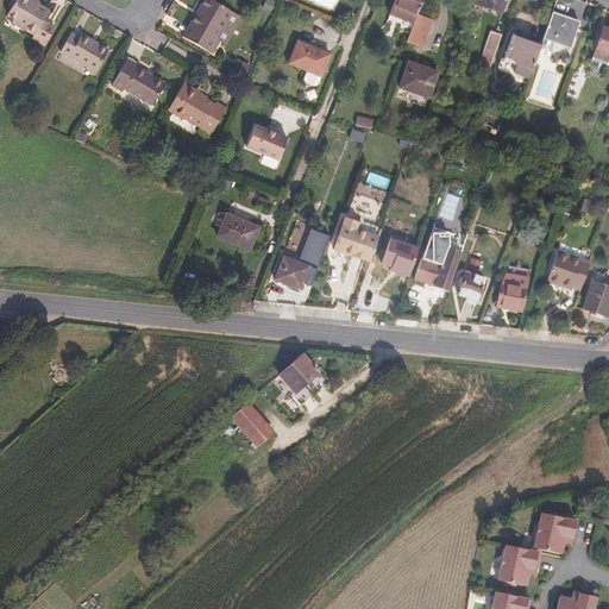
[(49,11),(38,5),(31,1),(31,0),(16,0),(7,14),(16,19),(26,25),(24,30),(35,36),(32,39),(45,46),(55,29),(43,22),(49,11)]
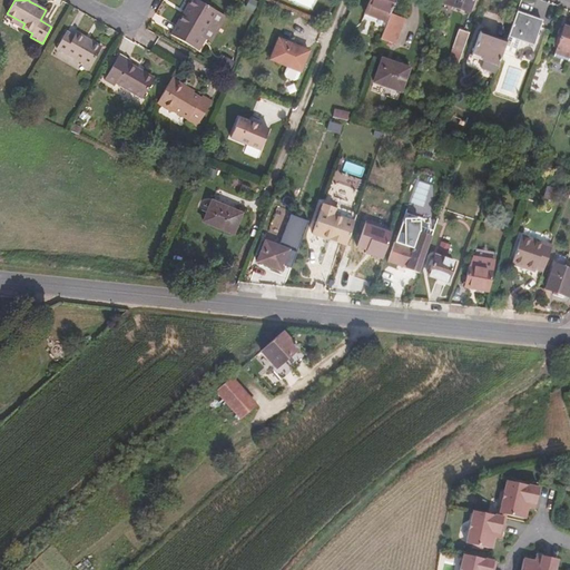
[(203,36),(217,11),(196,0),(190,0),(187,7),(189,9),(174,37),(199,49),(206,38),(203,36)]
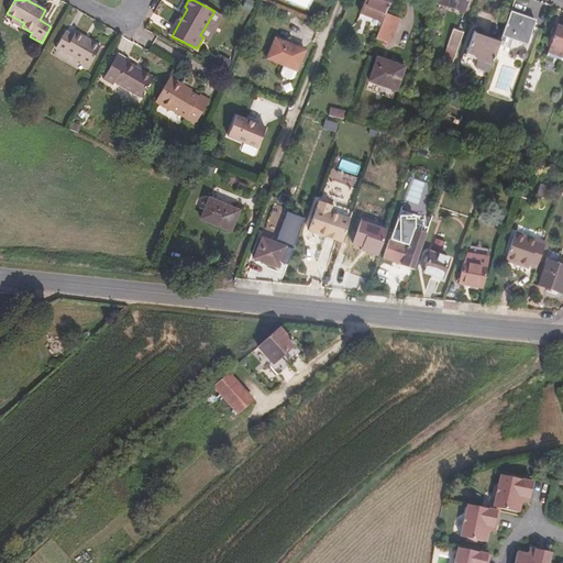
[(255,4),(247,0),(246,0),(242,9),(250,13),(255,4)]
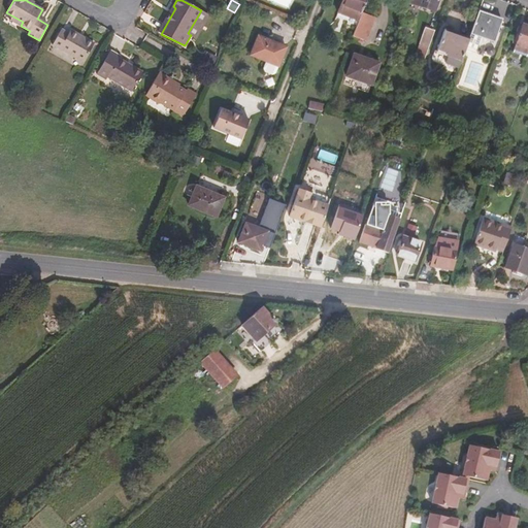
[(358,21),(365,0),(341,0),(337,13),(358,21)]
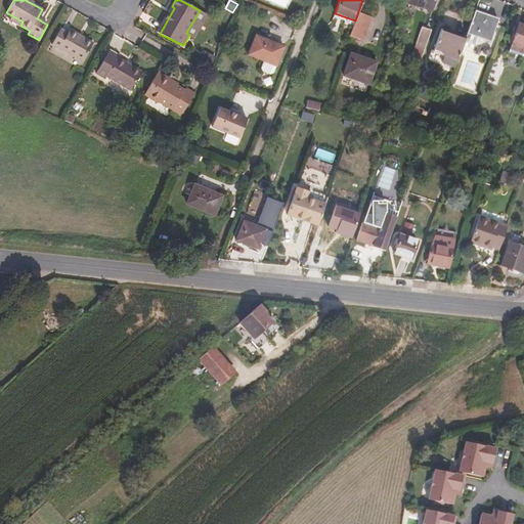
[(435,0),(405,0),(404,2),(431,11),(435,0)]
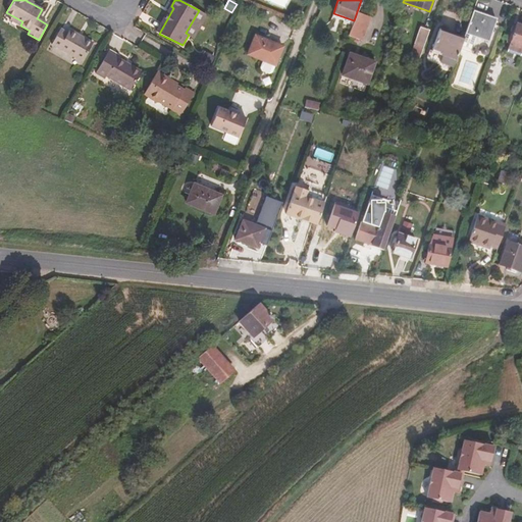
[(206,15),(199,10),(186,33),(189,35),(194,38),(206,15)]
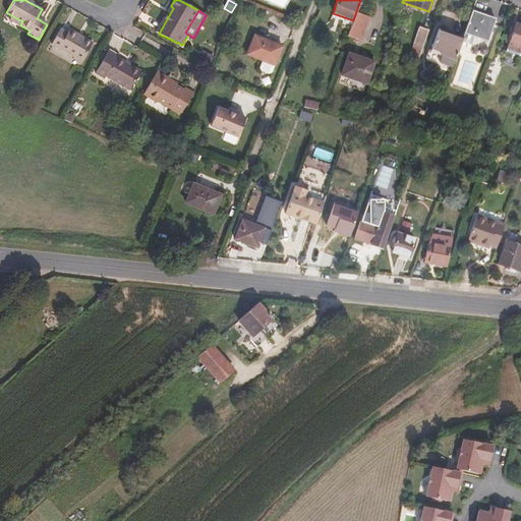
[(495,19),(472,11),(464,34),(474,37),(487,42),(495,19)]
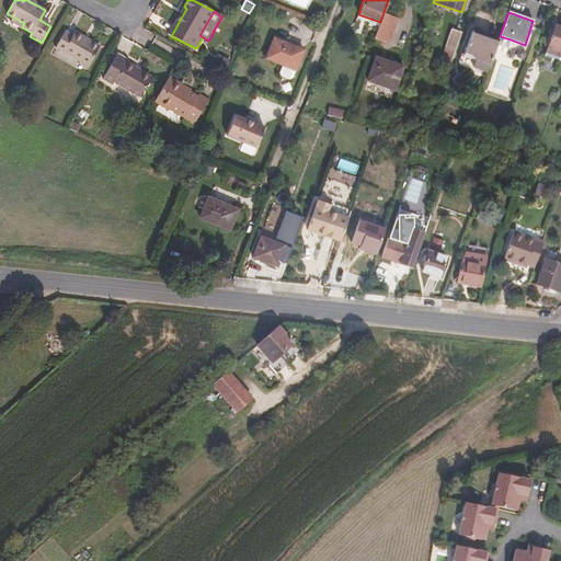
[(358,14),(356,20),(378,29),(380,22),(358,14)]
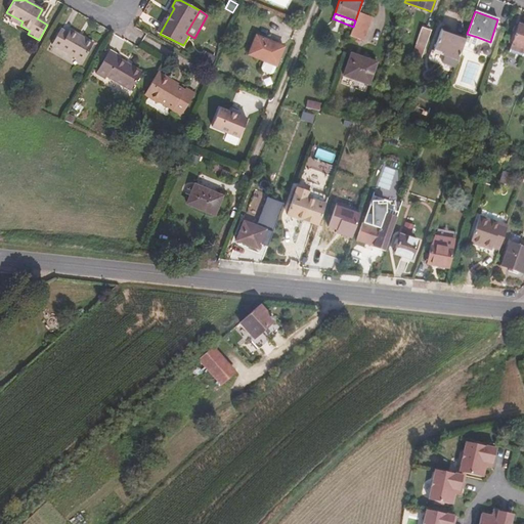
[(362,42),(372,18),(358,13),(355,20),(353,27),(349,36),(362,42)]
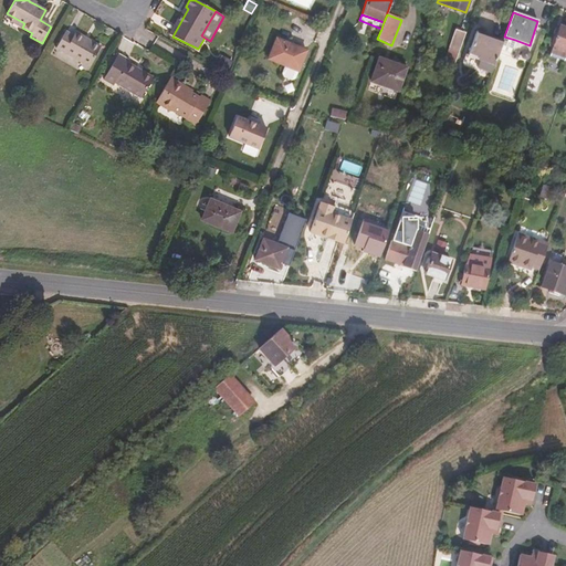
[(241,16),(237,22),(244,27),(249,20),(241,16)]
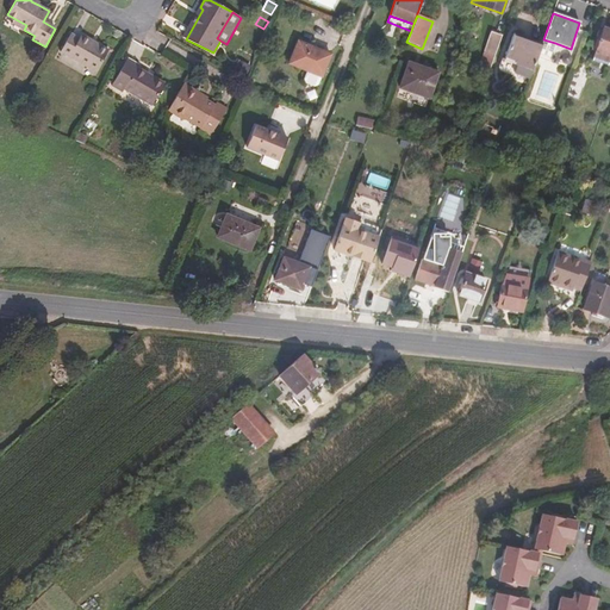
[(13,23),(24,30),(26,25),(16,19),(13,23)]
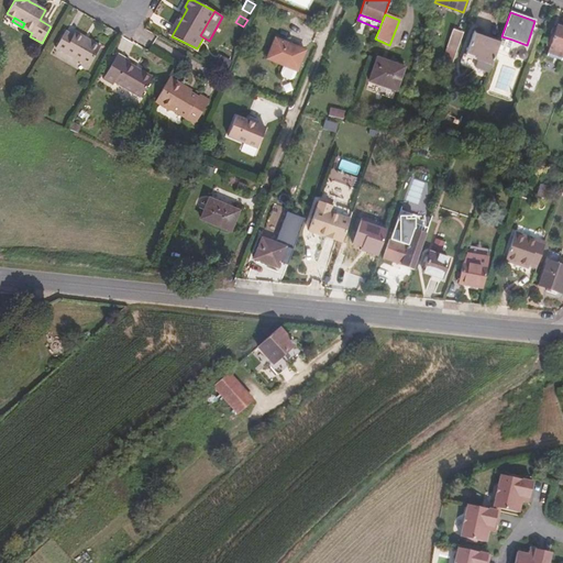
[(315,22),(308,19),(305,25),(311,29),(315,22)]
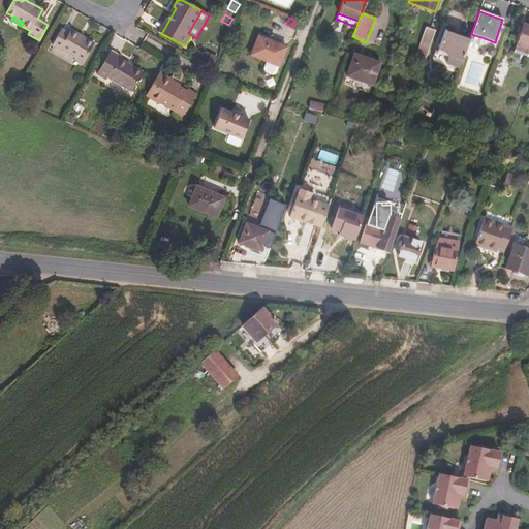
[(528,26),(523,24),(521,33),(517,44),(514,53),(528,57),(528,53),(528,26)]
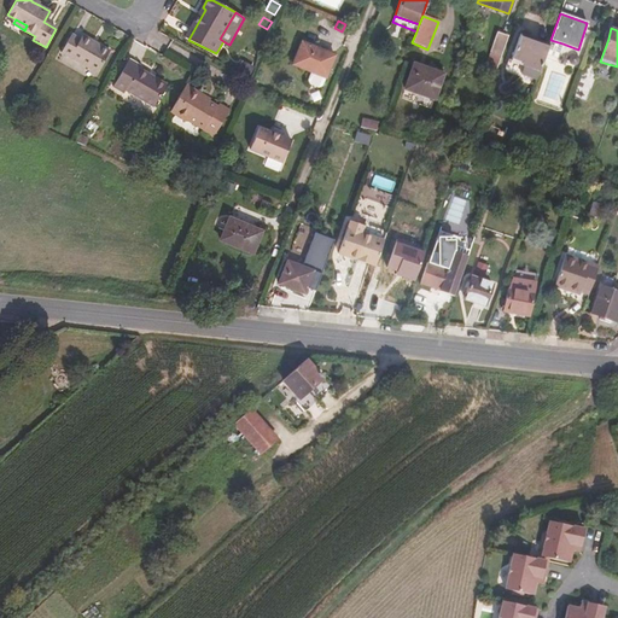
[(502,56),(508,36),(497,31),(490,52),(502,56)]
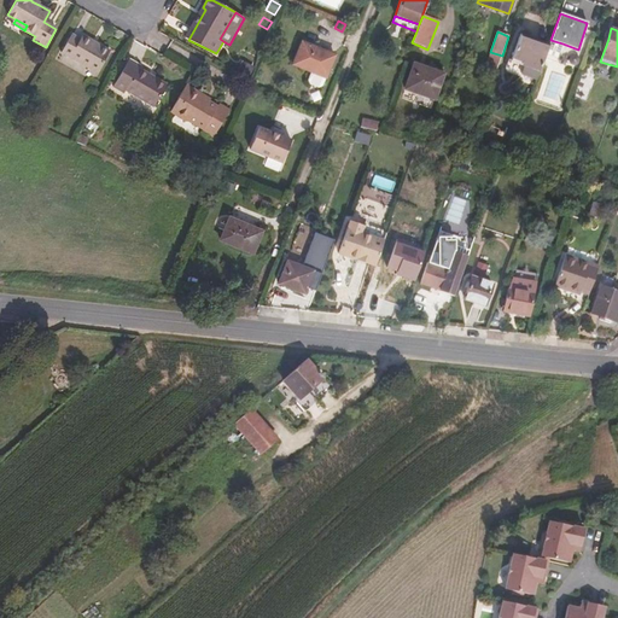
[(71,34),(62,53),(97,74),(110,51),(82,35),(81,39),(71,34)]
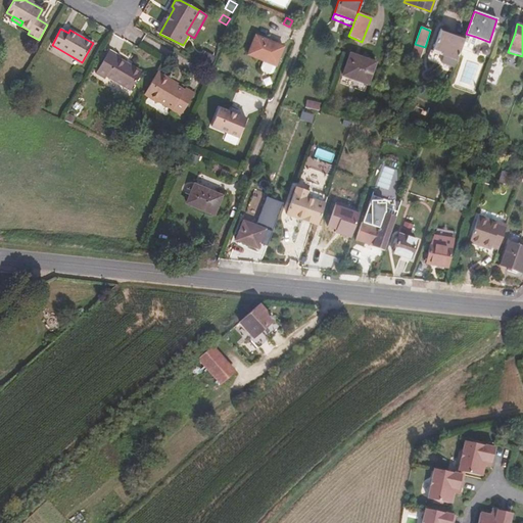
[(455,67),(465,39),(440,30),(433,50),(431,50),(428,57),(441,62),(443,55),(447,56),(444,63),(455,67)]
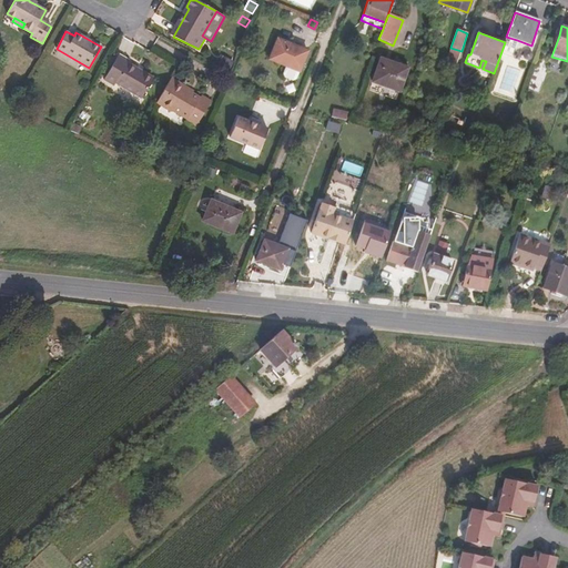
[(517,40),(506,37),(505,41),(505,42),(515,46),(517,40)]
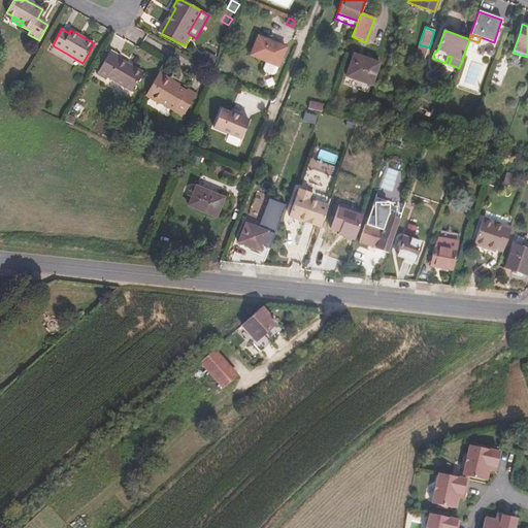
[(278,66),(286,47),(258,36),(251,55),(266,61),(278,66)]
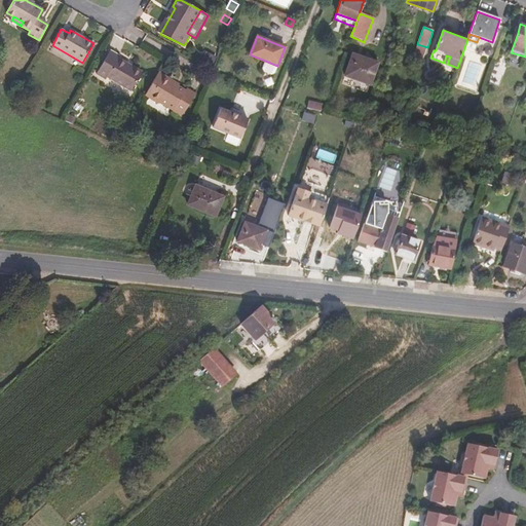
[(423,59),(427,47),(417,44),(413,55),(423,59)]
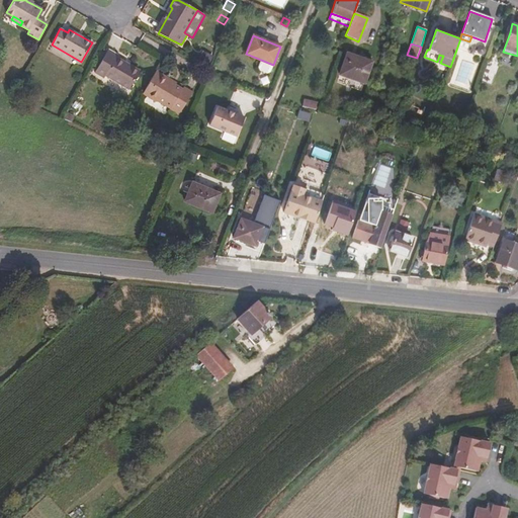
[(105,75),(130,89),(140,72),(115,58),(116,55),(107,50),(94,73),(103,78),(105,75)]
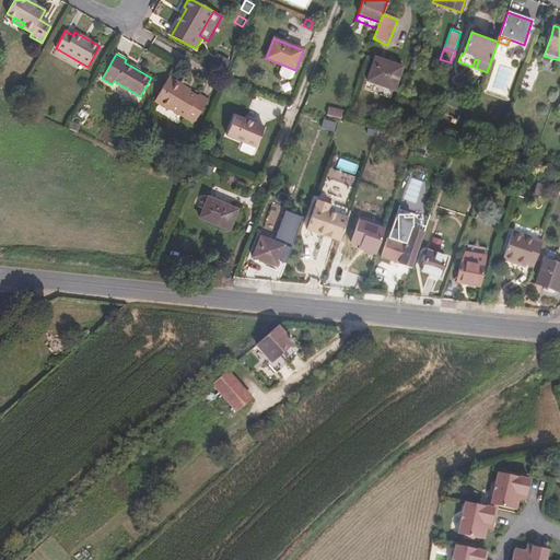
[(401,67),(375,58),(368,81),(394,90),(401,67)]
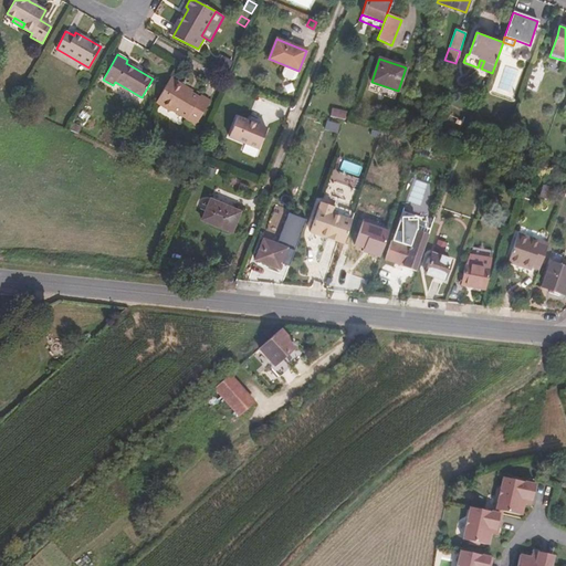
[(295,79),(299,71),(285,65),(283,73),(284,77),(292,81),(295,79)]
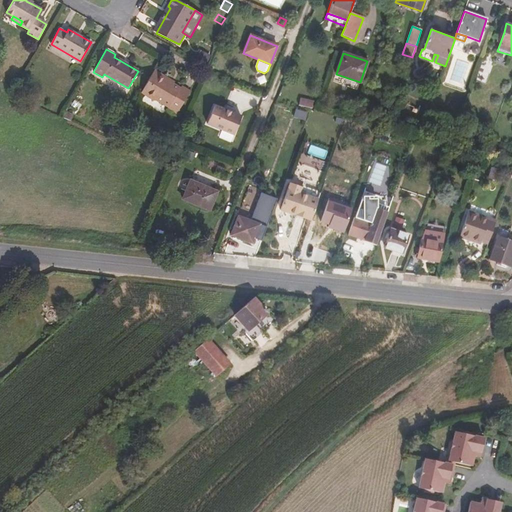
[(154,70),(141,93),(154,101),(154,99),(177,114),(190,91),(181,86),(180,88),(173,84),(165,80),(167,78),(154,70)]
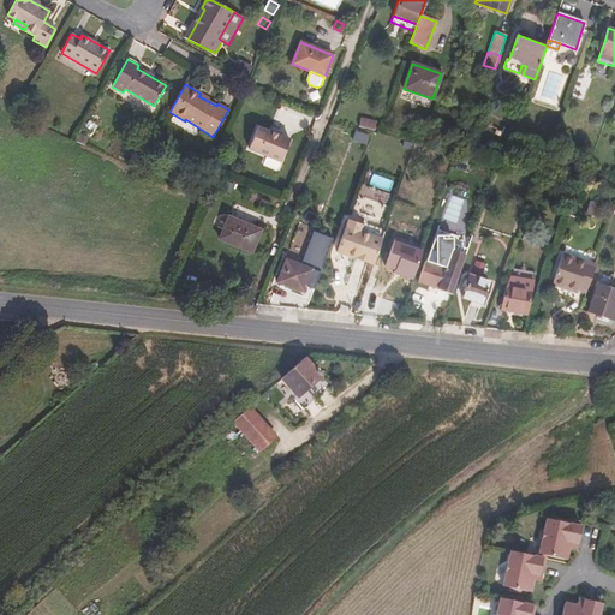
[(290,141),(257,127),(249,149),(281,162),(290,141)]
